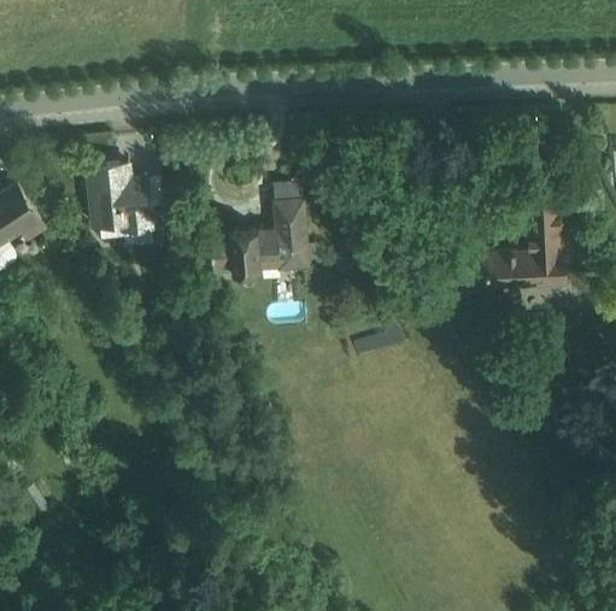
[(119,233),(152,229),(154,229),(148,174),(133,175),(132,162),(83,166),(91,228),(99,227),(119,225),(119,233)]
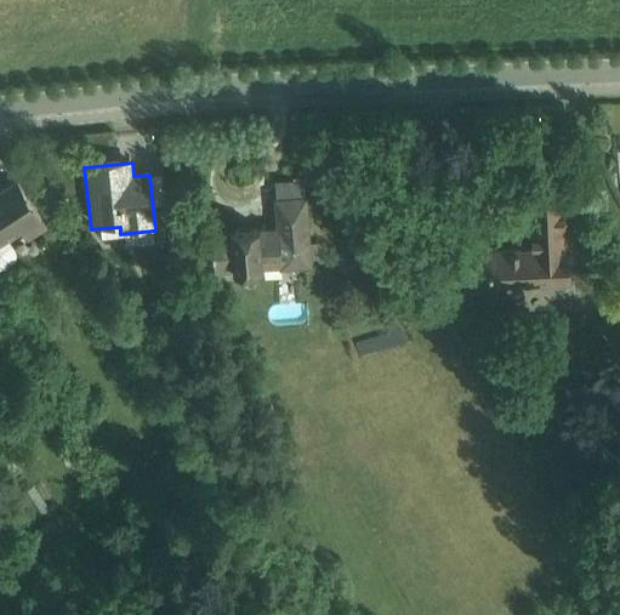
[(17,182),(0,191),(0,273),(4,272),(16,263),(16,257),(9,241),(22,234),(27,241),(47,228),(17,182)]
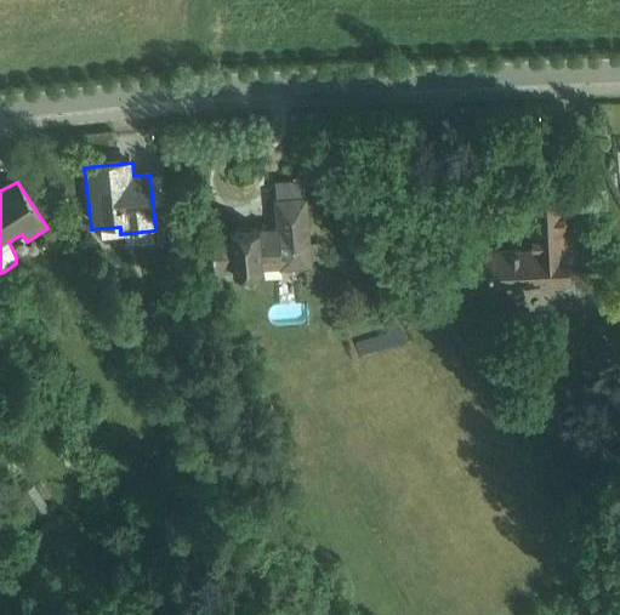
[(276,200),(303,199),(302,183),(274,184),(276,200)]
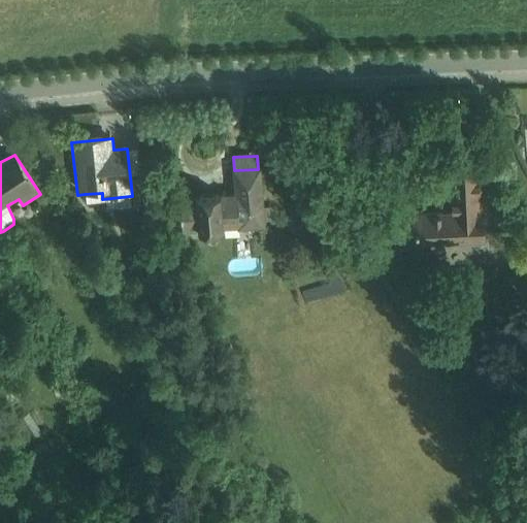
[(451,215),(388,217),(389,240),(415,238),(415,248),(484,244),(480,165),(448,167),(451,215)]
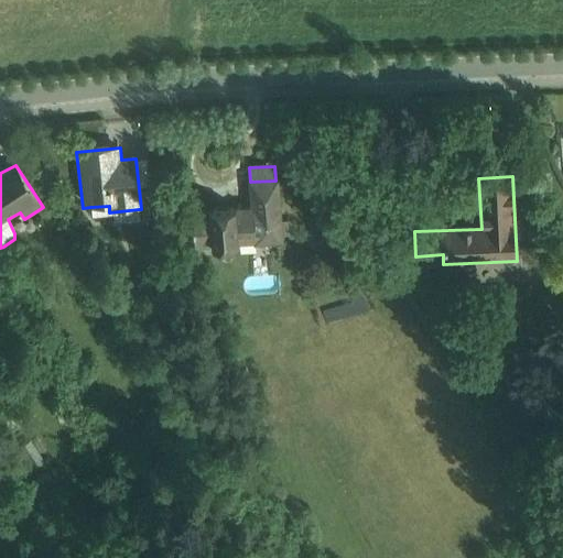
[(275,181),(250,182),(248,183),(250,209),(192,212),(195,250),(282,244),(282,239),(294,239),(293,223),(281,225),(278,181),(275,181)]
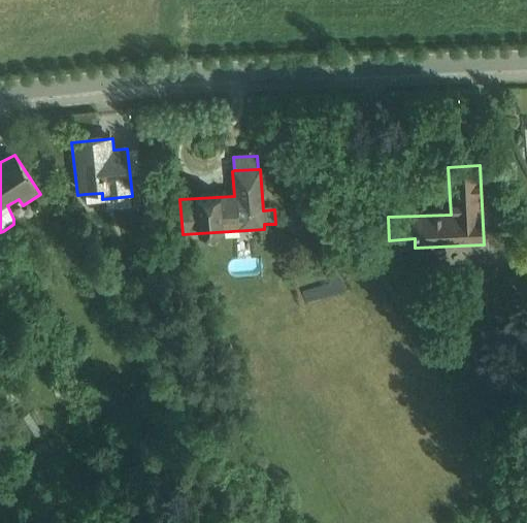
[(102,193),(85,194),(85,204),(105,202),(106,210),(131,208),(130,196),(102,199),(102,193)]
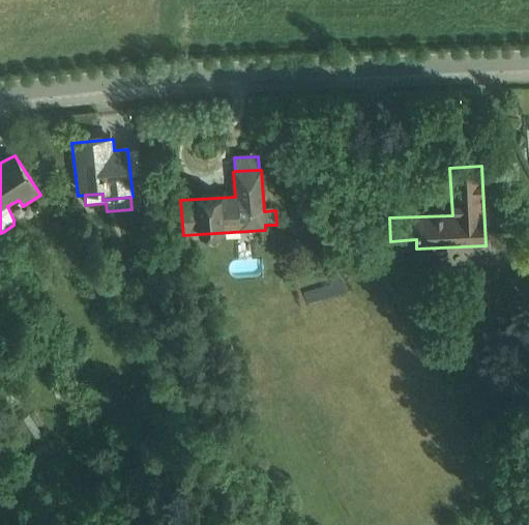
[(28,417),(12,428),(26,448),(41,438),(28,417)]
